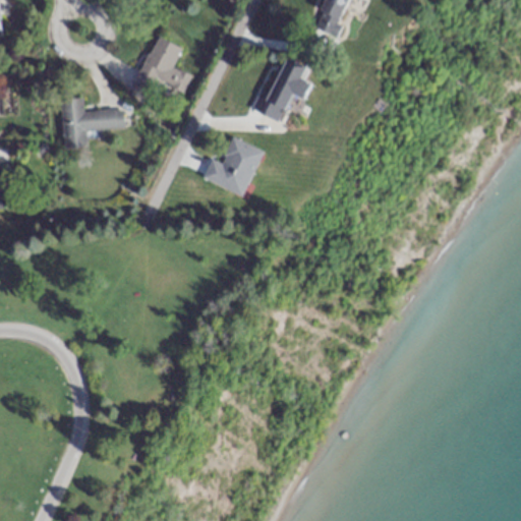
[(324,0),(313,23),(333,33),(347,0),(324,0)]
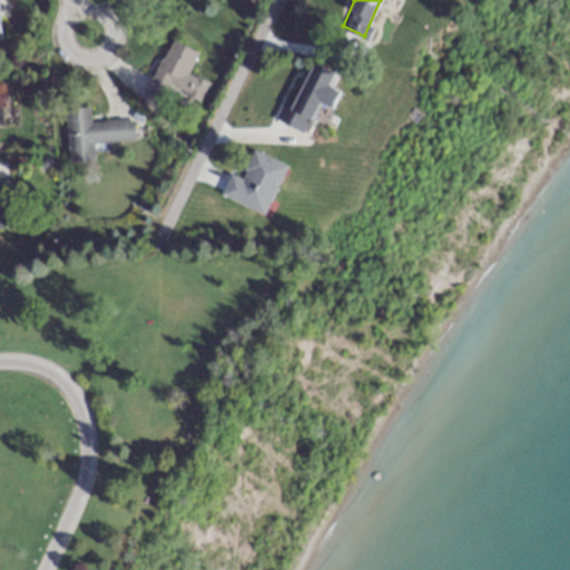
[(199,100),(208,81),(189,71),(198,52),(172,39),(145,91),(163,101),(170,86),(199,100)]
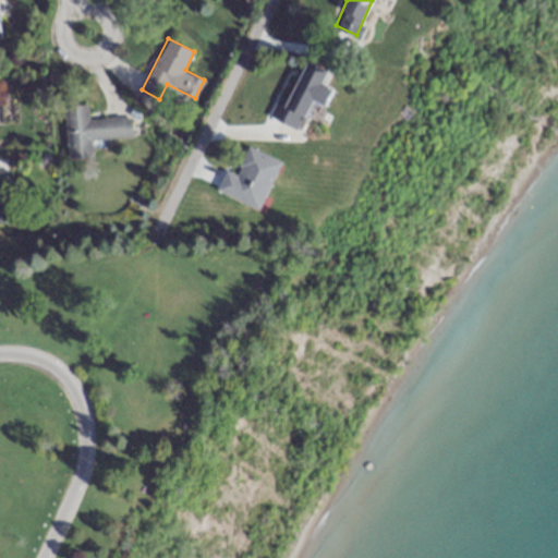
[(280,119),(299,126),(311,96),(326,102),(332,85),(324,82),(329,68),(304,58),(280,119)]
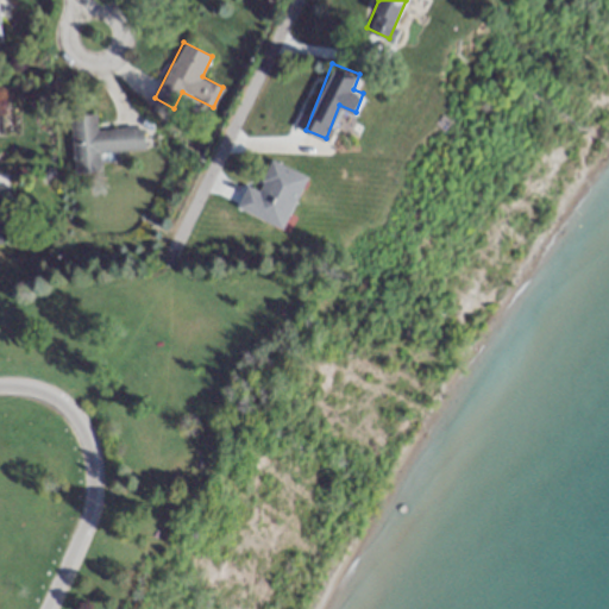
[(69,115),(74,174),(99,171),(98,154),(144,150),(143,127),(96,131),(95,114),(69,115)]
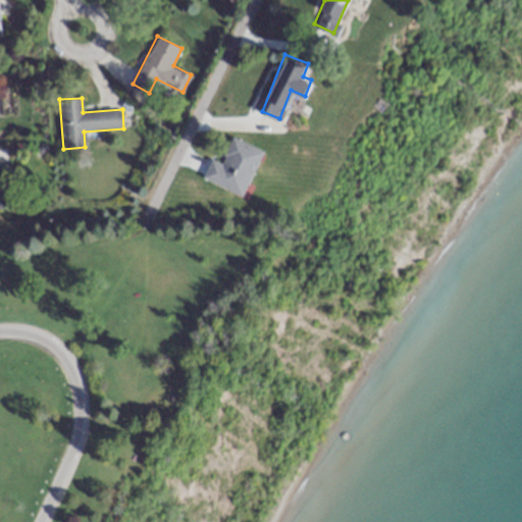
[(244,194),(263,148),(233,135),(221,161),(211,157),(203,176),(244,194)]
